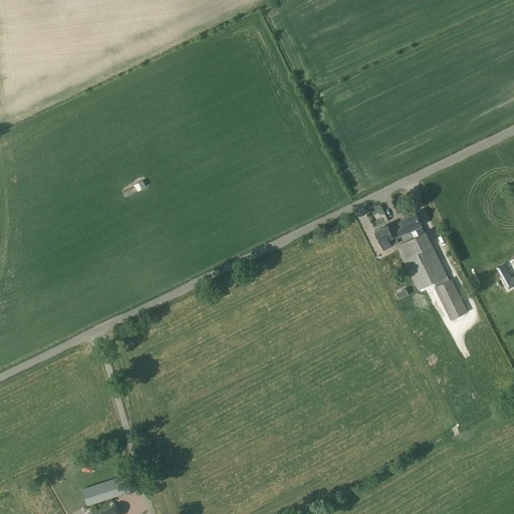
[(493,198),(506,193),(502,183),(489,187),(493,198)]
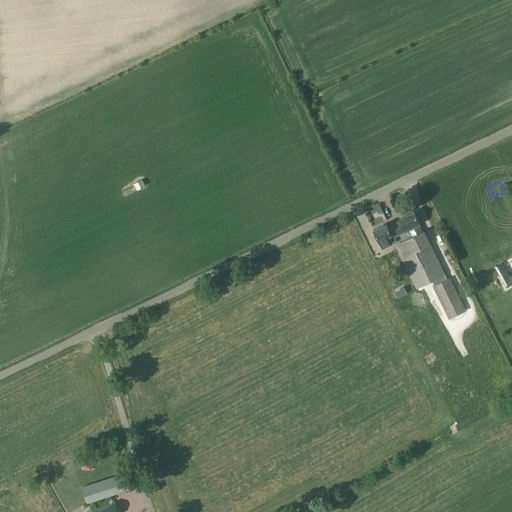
[(376,196),(382,212),(391,209),(385,193),(376,196)]
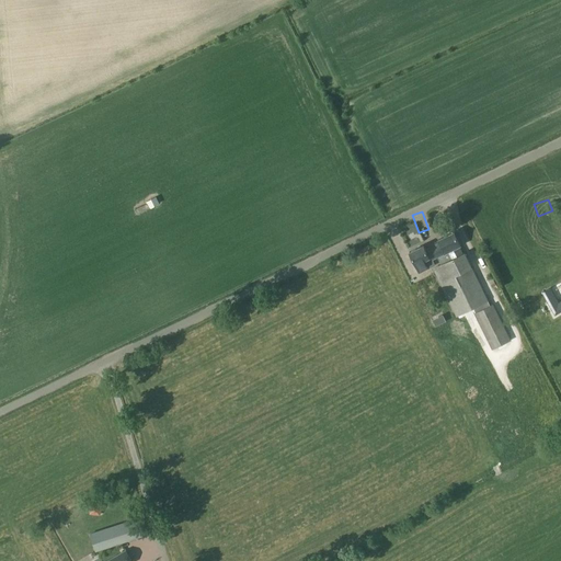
[(474,311),(490,305),(465,252),(450,259),(448,252),(459,245),(454,236),(436,244),(439,252),(436,254),(437,256),(436,258),(437,258),(441,264),(433,268),(456,317),(473,308),(474,311)]
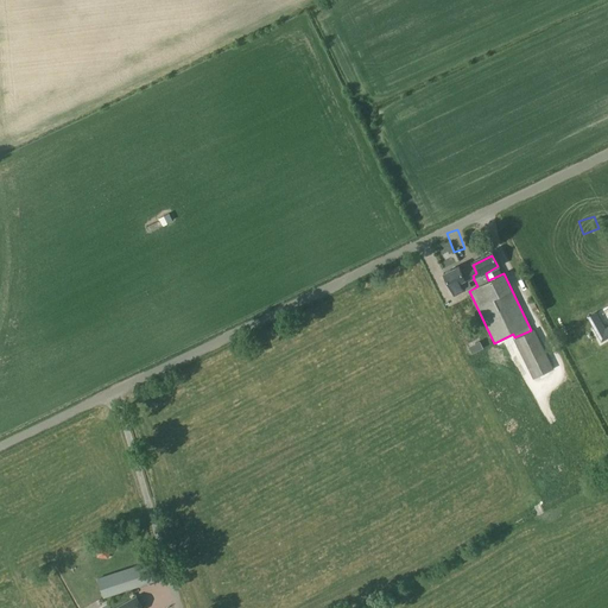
[(468,282),(473,279),(474,278),(473,276),(476,273),(473,265),(462,271),(458,266),(444,274),(455,296),(472,287),(468,282)]
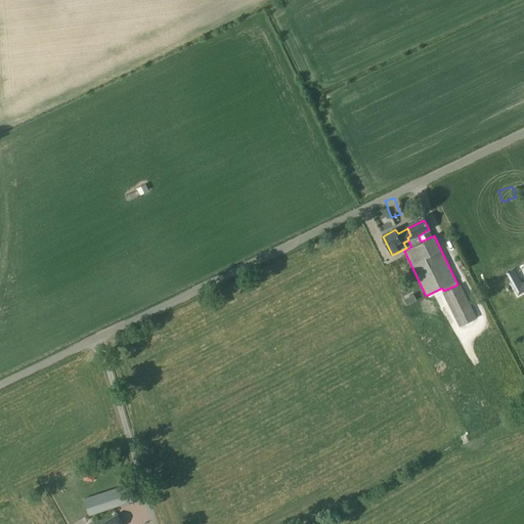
[(457,285),(443,291),(444,292),(443,293),(460,326),(477,318),(461,284),(457,286),(457,285)]
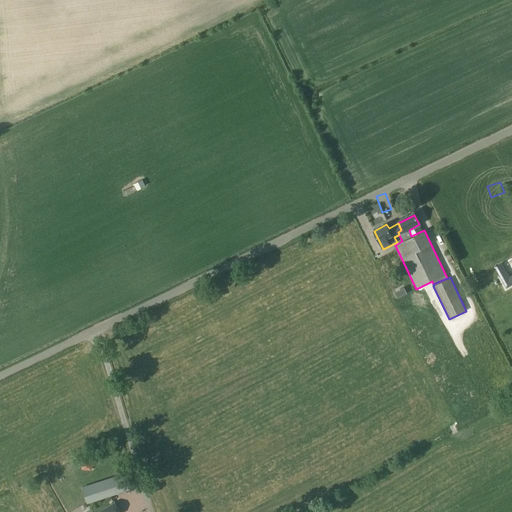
[(93,456),(96,462),(107,458),(105,452),(93,456)]
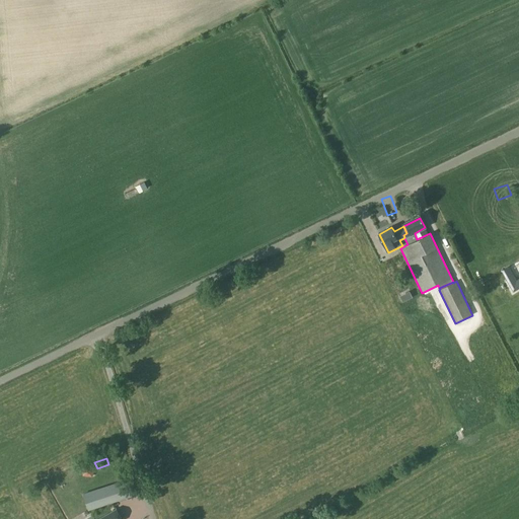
[(83,475),(92,476),(95,468),(89,462),(81,466),(83,475)]
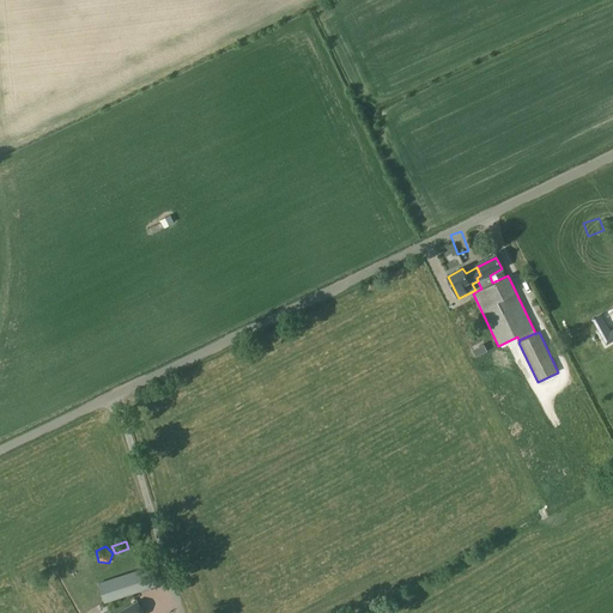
[(152,565),(97,583),(104,604),(159,586),(152,565)]
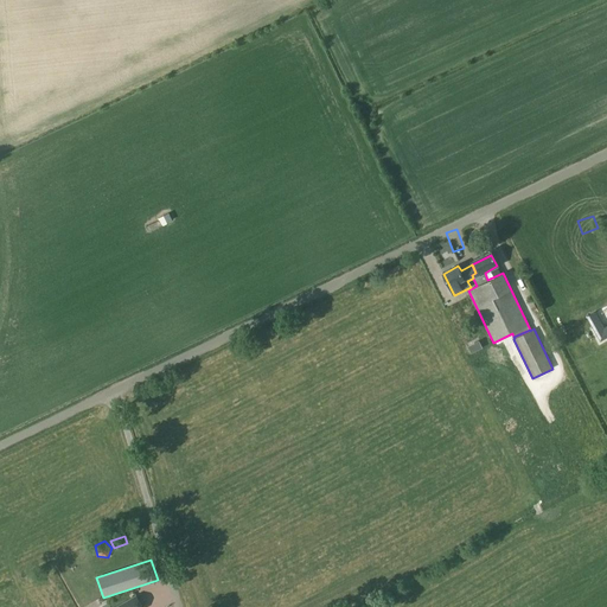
[(141,606),(136,596),(115,606),(141,606)]
